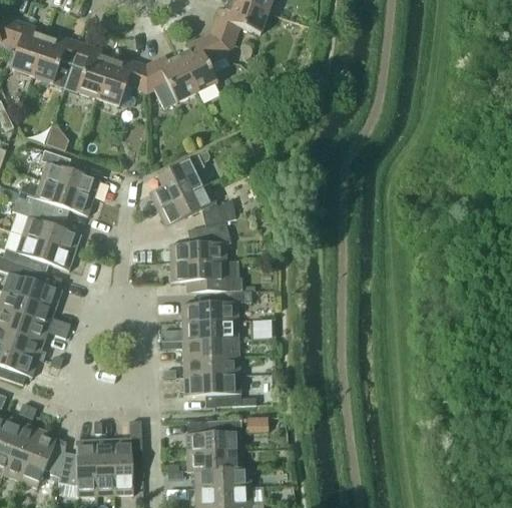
[(261,32),(268,11),(236,0),(227,0),(224,9),(219,7),(211,28),(225,41),(233,43),(239,25),(261,32)]
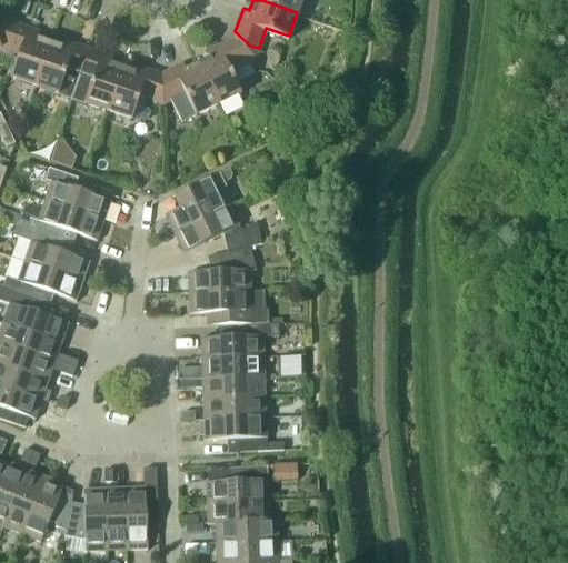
[(262,0),(297,12),(300,0),(262,0)]
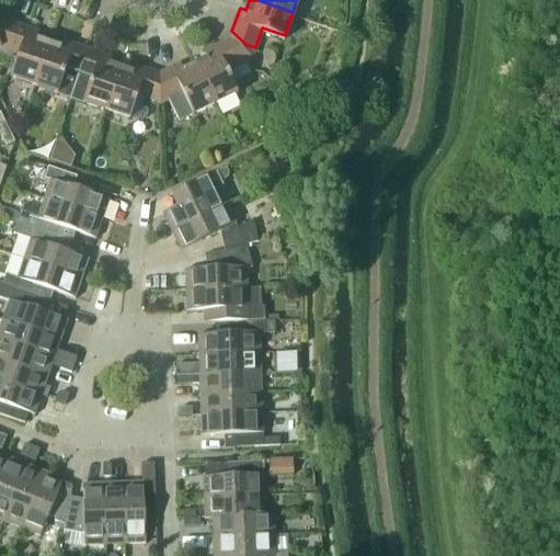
[(0,44),(1,44),(7,46),(16,20),(0,13),(0,44)]
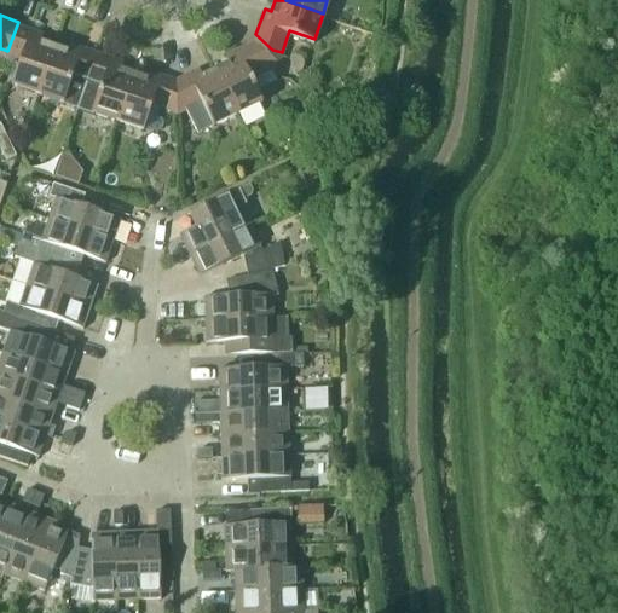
[(39,90),(56,42),(41,38),(44,30),(18,22),(7,51),(22,56),(13,81),(39,90)]
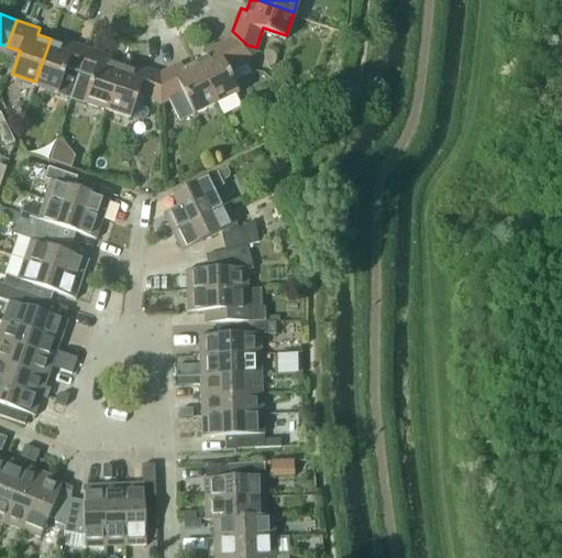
[(248,58),(253,54),(256,47),(248,45),(232,31),(230,34),(228,36),(243,50),(248,58)]
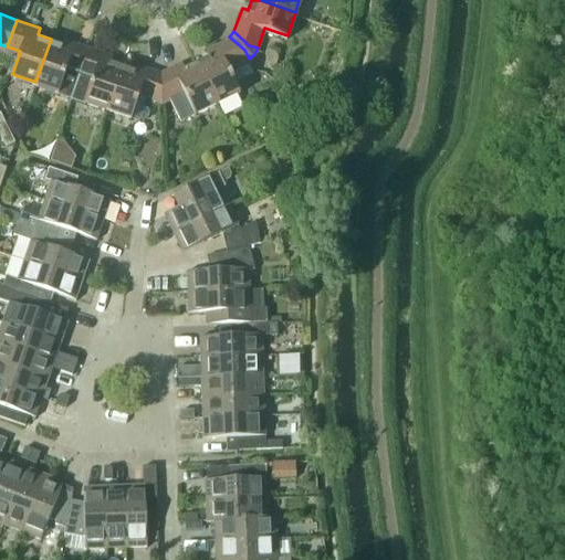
[(80,72),(90,45),(65,37),(63,43),(51,39),(35,82),(59,91),(67,67),(80,72)]
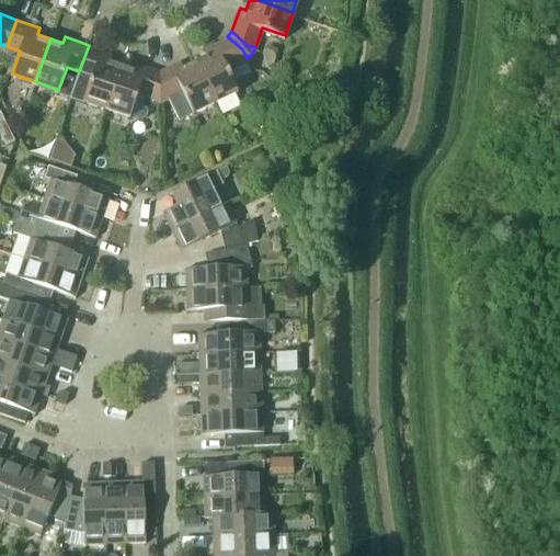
[(227,67),(246,58),(247,58),(242,49),(227,36),(205,47),(207,54),(196,59),(216,100),(238,89),(227,67)]
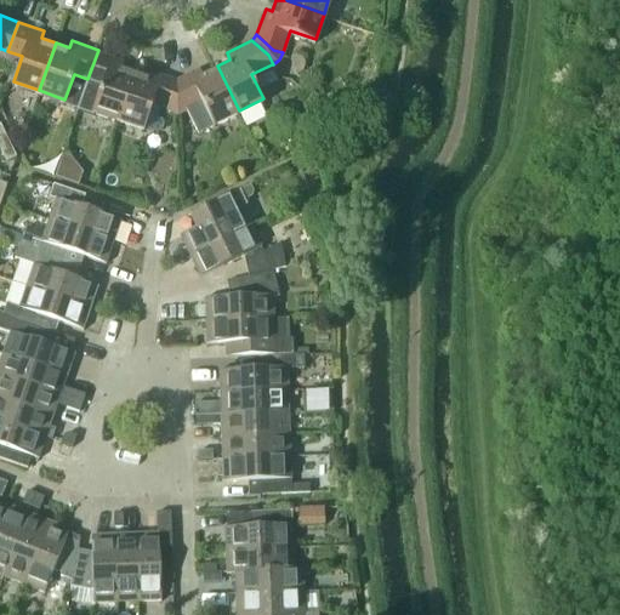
[(119,118),(135,70),(121,66),(124,58),(98,50),(87,79),(102,84),(94,109),(119,118)]
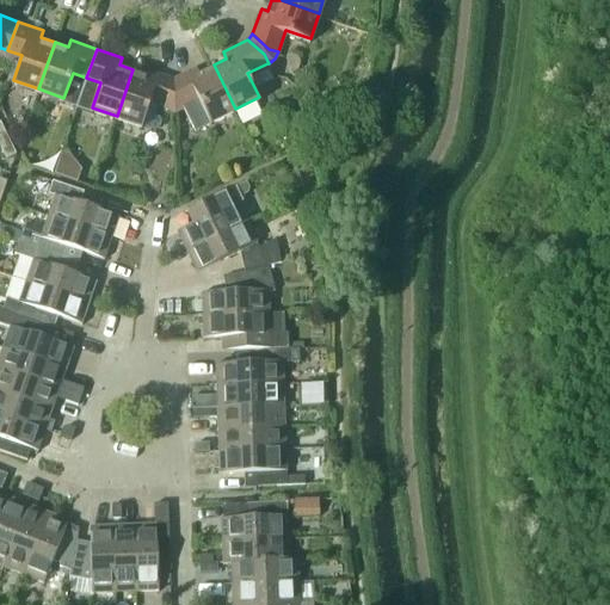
[(287,54),(291,69),(299,67),(302,59),(299,51),(289,49),(287,54)]
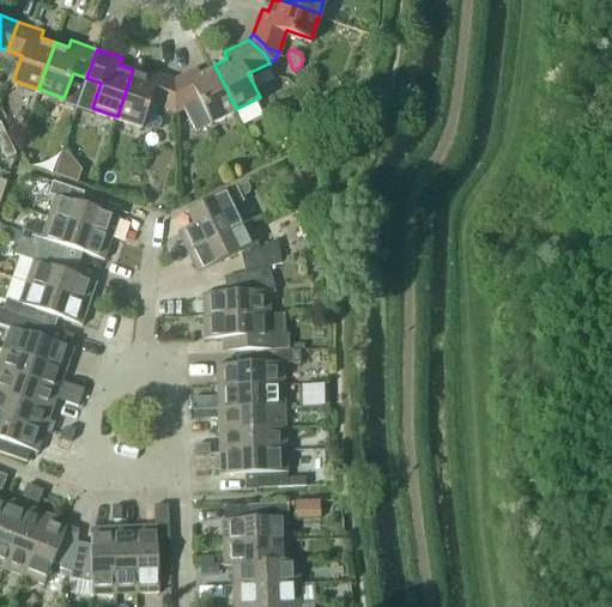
[(236,109),(214,65),(201,71),(198,65),(175,76),(176,109),(200,97),(211,121),(236,109)]
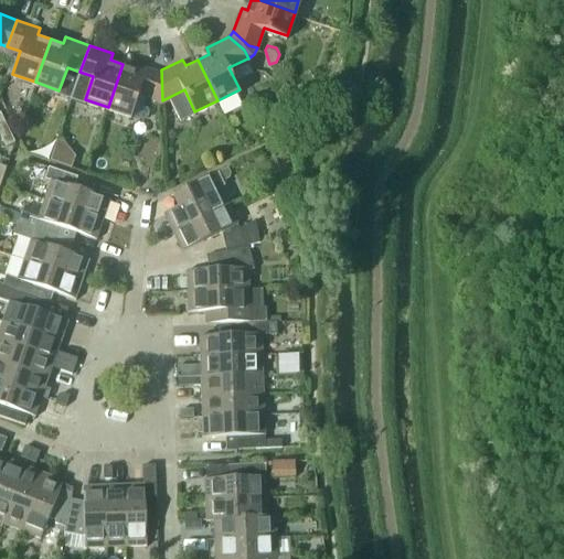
[(162,100),(161,70),(138,62),(136,68),(123,64),(108,107),(131,115),(132,113),(144,116),(145,116),(147,115),(149,111),(150,107),(148,104),(144,101),(146,94),(162,100)]
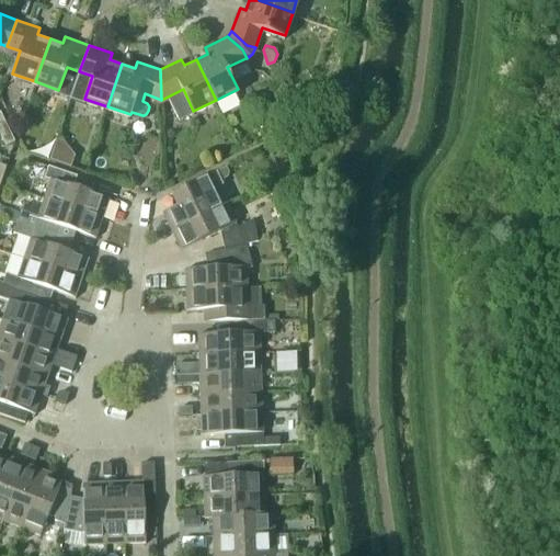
[(0,127),(7,142),(15,138),(8,123),(0,126),(0,127)]
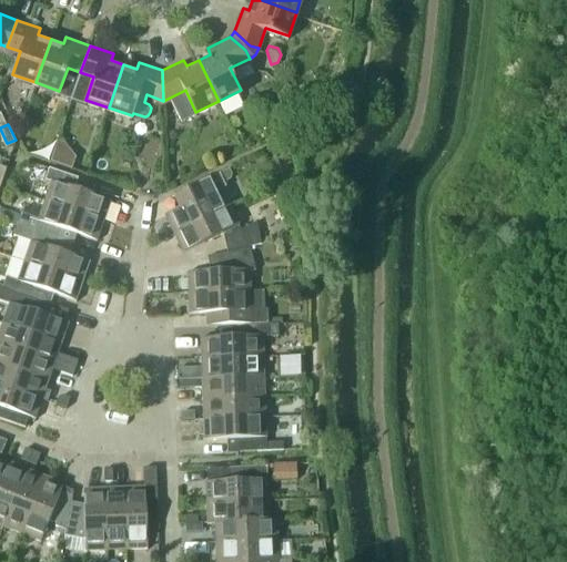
[(73,165),(77,154),(60,133),(52,159),(73,165)]
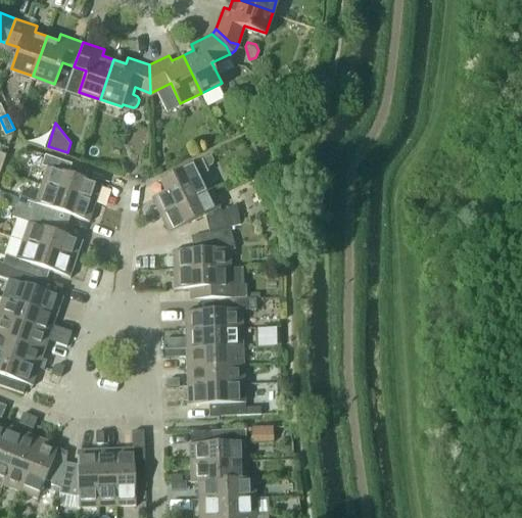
[(47,163),(41,181),(96,200),(102,182),(68,171),(72,160),(47,151),(44,161),(47,163)]
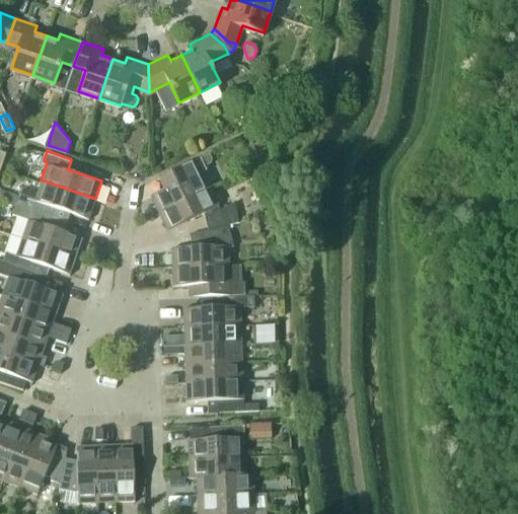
[(206,162),(211,160),(213,156),(210,151),(203,155),(205,159),(206,162)]
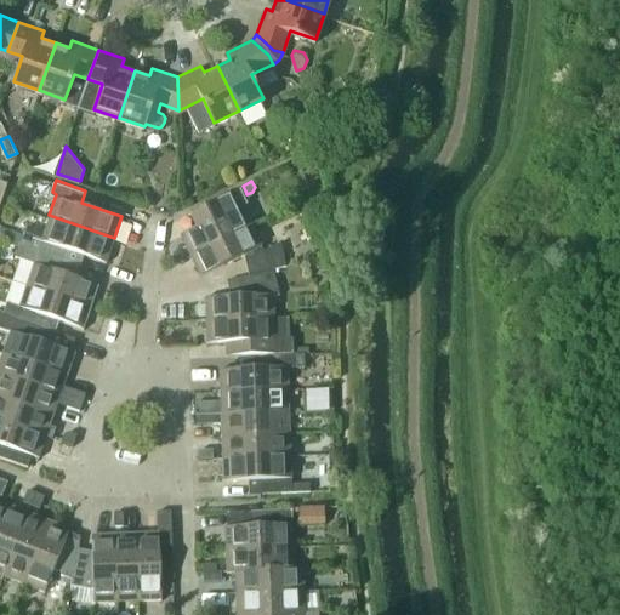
[(199,209),(205,220),(180,232),(191,252),(252,222),(243,203),(249,200),(246,194),(245,191),(243,186),(189,211),(191,212),(199,209)]
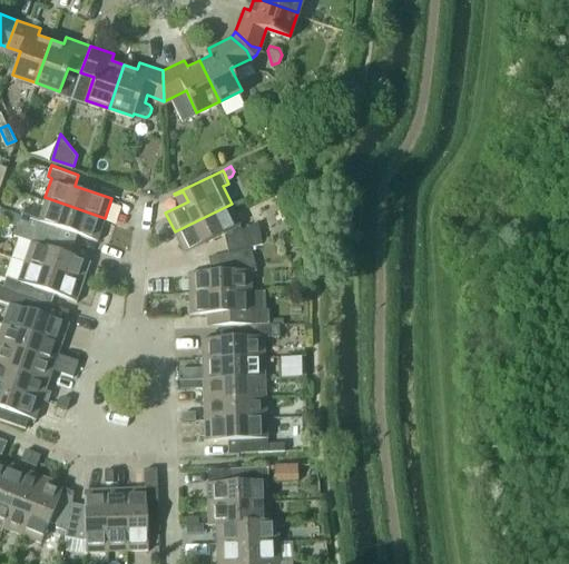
[(98,238),(105,218),(45,197),(38,217),(35,228),(74,241),(77,230),(98,238)]
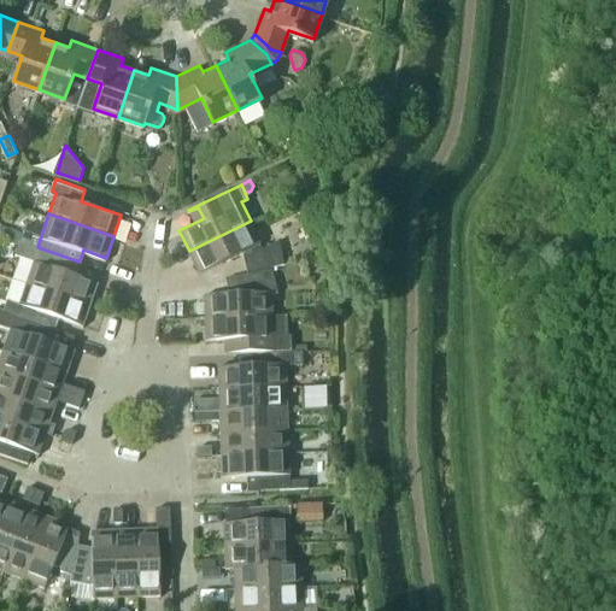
[(0,221),(0,234),(19,241),(24,229),(0,221)]
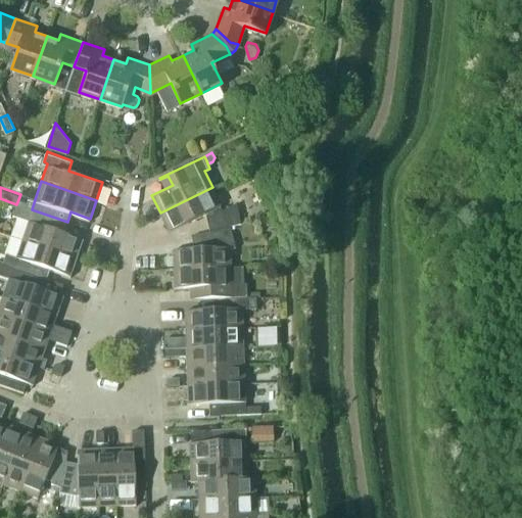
[(212,187),(160,213),(169,230),(205,212),(209,229),(230,225),(241,222),(236,201),(222,208),(221,204),(212,187)]
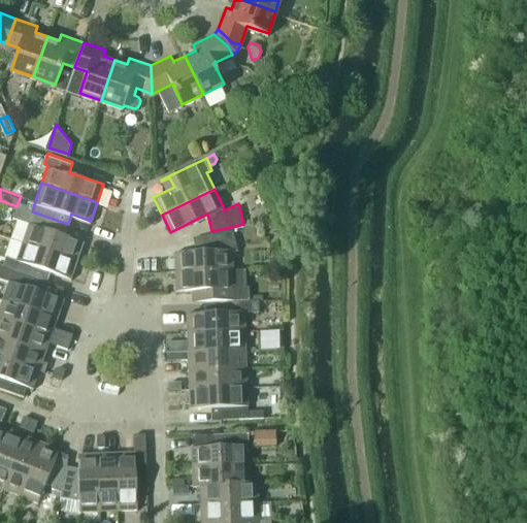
[(23,239),(77,258),(84,240),(65,233),(68,224),(32,211),(22,208),(19,216),(29,220),(23,239)]
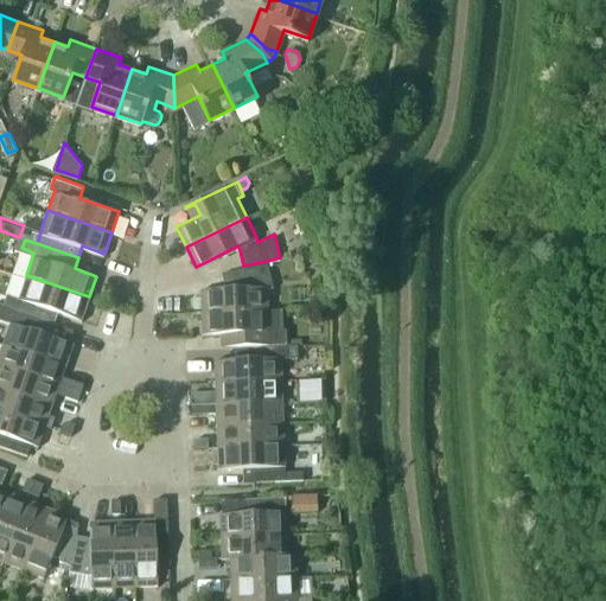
[(201,287),(202,309),(269,307),(268,286),(273,285),(267,261),(243,266),(222,272),(227,286),(201,287)]
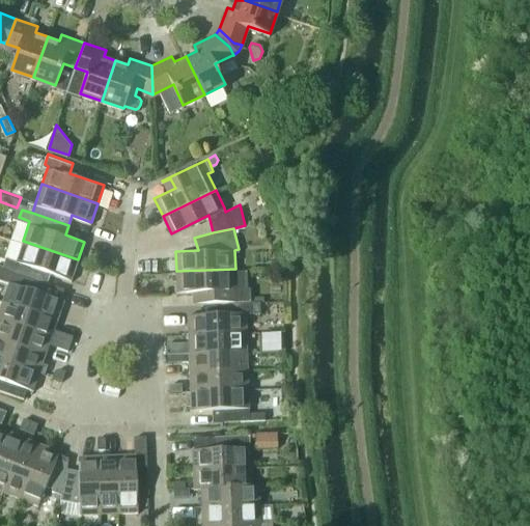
[(12,268),(12,270),(42,280),(46,270),(72,278),(78,259),(23,241),(22,242),(12,238),(3,265),(12,268)]
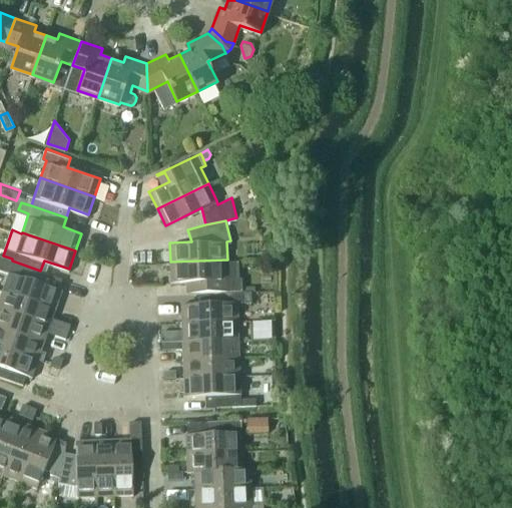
[(170,281),(186,280),(187,291),(241,289),(240,278),(227,279),(227,260),(170,262),(170,281)]
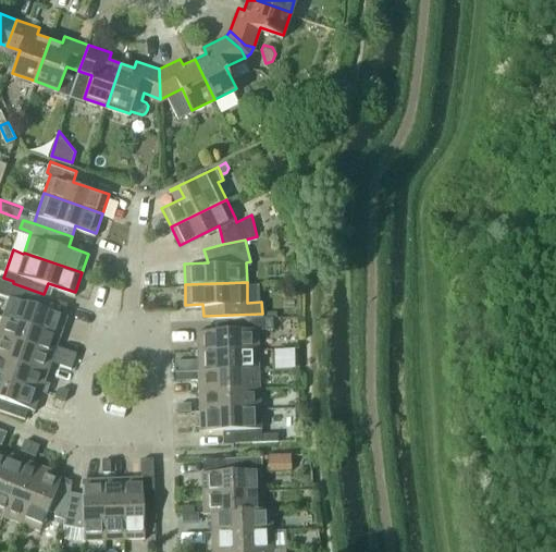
[(2,313),(61,333),(68,314),(46,306),(50,296),(44,294),(13,283),(2,313)]
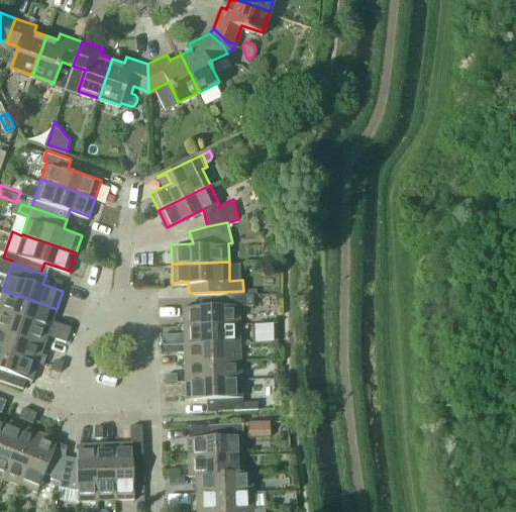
[(57,309),(2,290),(0,297),(0,308),(68,332),(71,323),(54,317),(57,309)]
